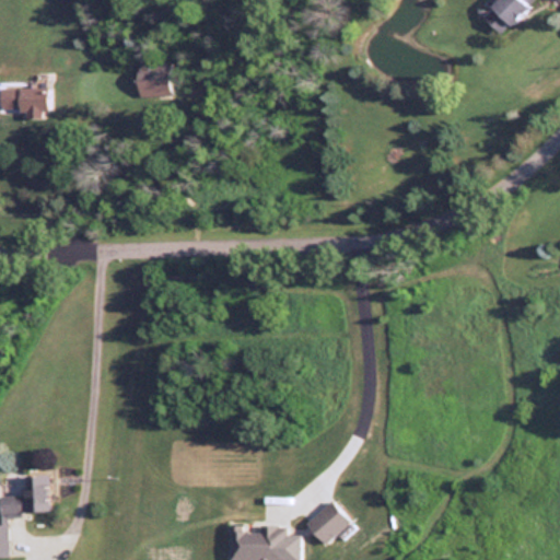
[(500,33),(533,0),(496,0),(481,14),(500,33)]
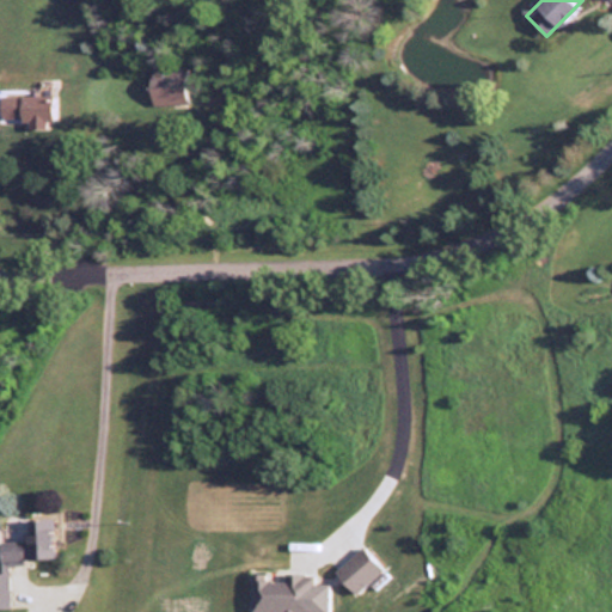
[(151,104),(188,104),(188,80),(151,80),(151,104)]
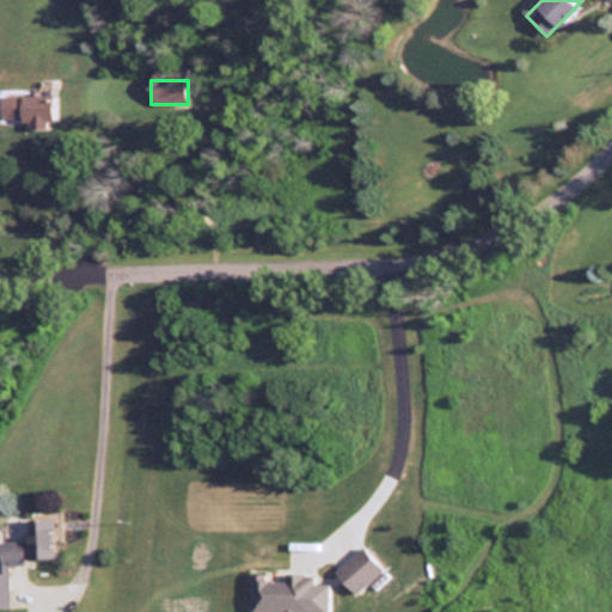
[(29,129),(50,129),(50,96),(4,96),(4,121),(29,121),(29,129)]
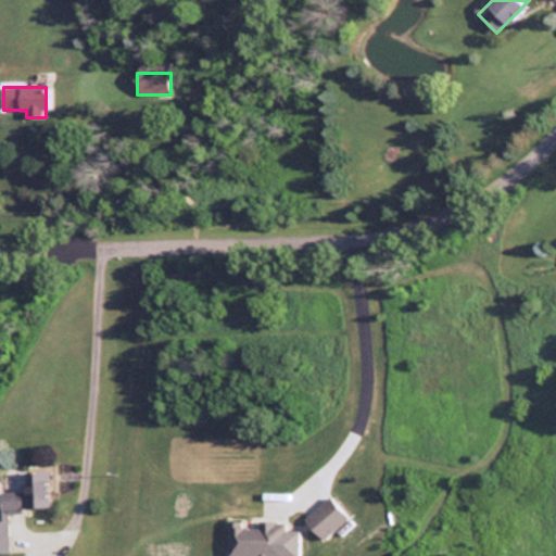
[(0,553),(9,553),(7,510),(49,509),(48,471),(24,471),(24,492),(0,492),(0,553)]
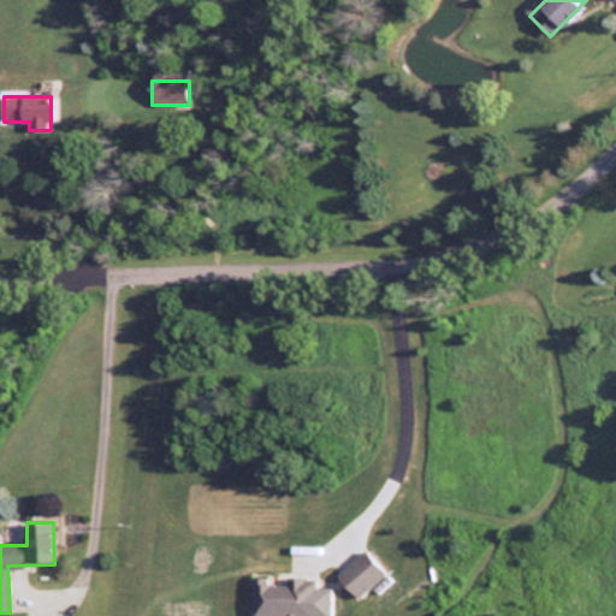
[(335,576),(356,599),(385,573),(365,550),(335,576)]
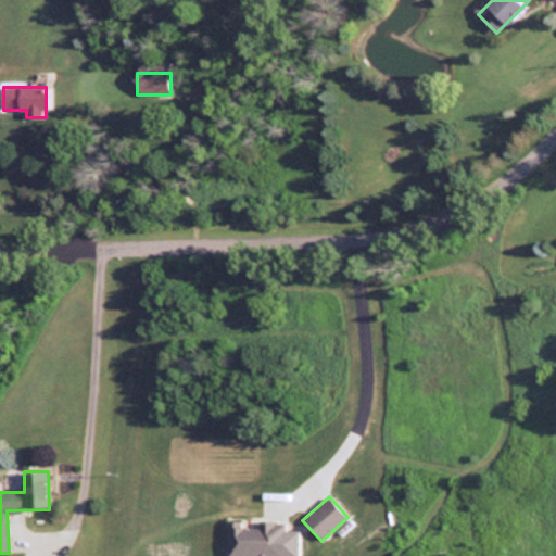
[(227,555),(283,555),(283,522),(256,522),(227,522),(227,555)]
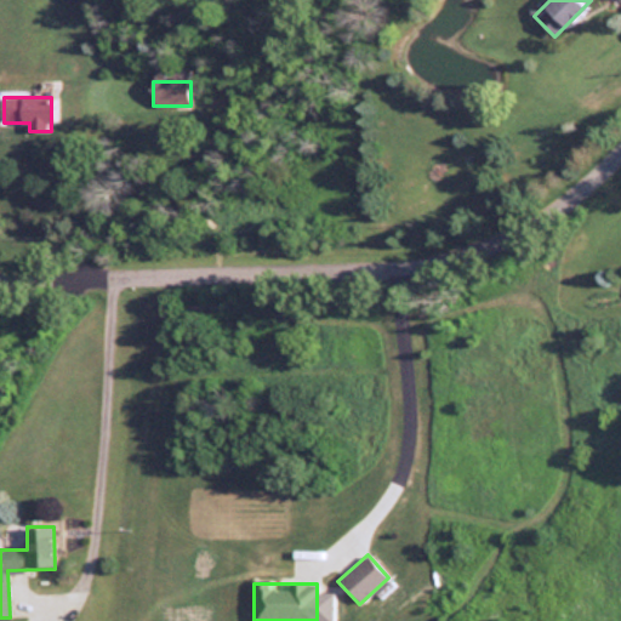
All buildings are outlined.
